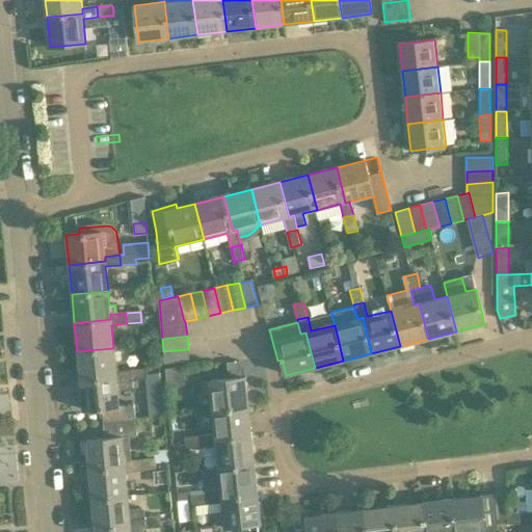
[(77,351),(80,381),(115,377),(115,373),(113,348),(77,351)]
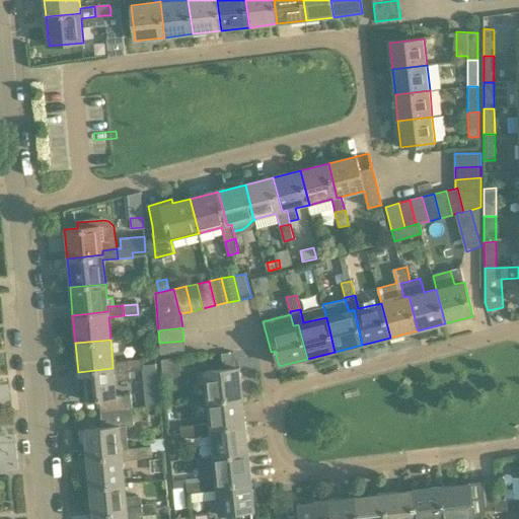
[(184,352),(183,341),(159,343),(160,354),(184,352)]
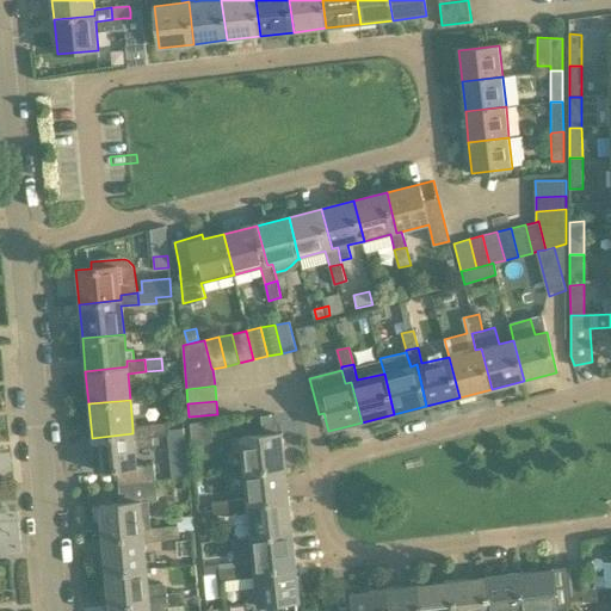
[(168,425),(150,426),(152,438),(170,436),(168,425)]
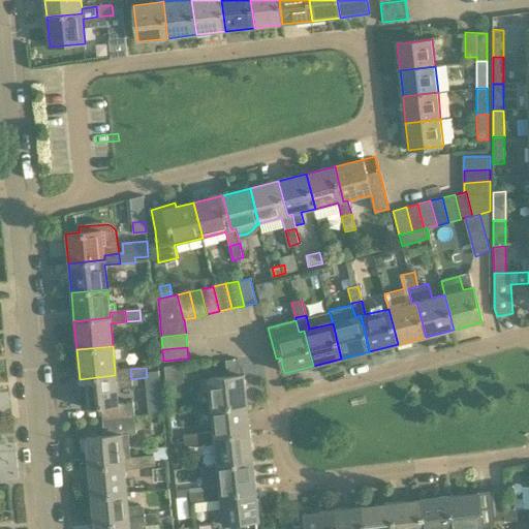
[(102,422),(134,418),(132,403),(118,405),(117,386),(132,385),(131,379),(130,369),(115,371),(115,375),(80,379),(83,409),(101,407),(102,422)]
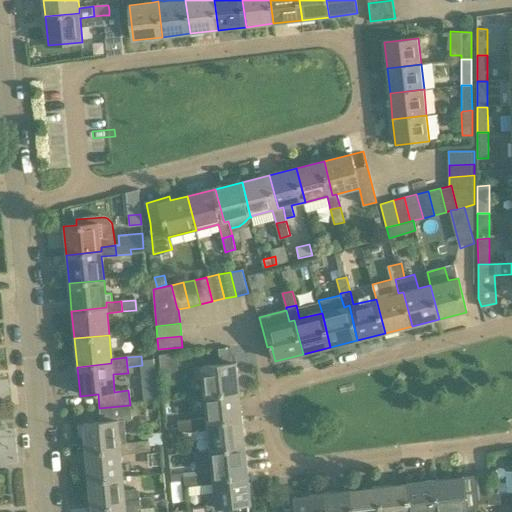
[(205,395),(239,391),(236,363),(202,367),(202,369),(194,369),(195,380),(203,379),(205,395)]
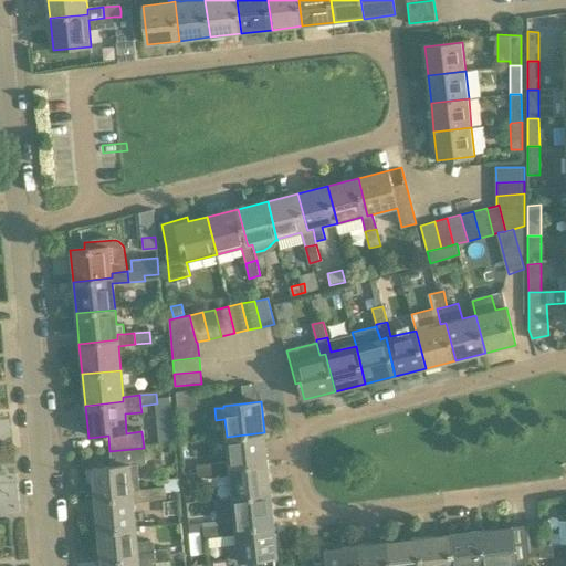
[(171,408),(155,409),(156,420),(171,418),(171,408)]
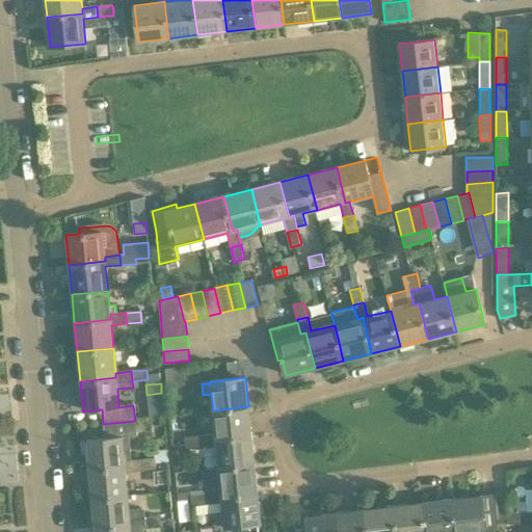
[(215,434),(200,436),(201,447),(216,446),(216,440),(251,435),(248,406),(213,410),(215,434)]
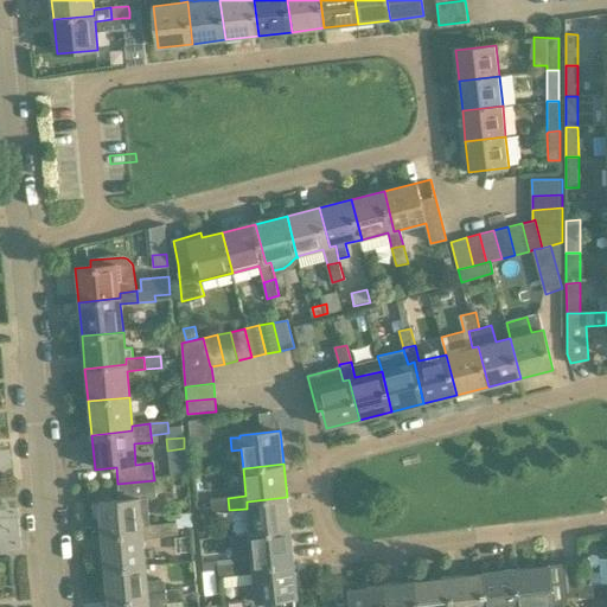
[(97,504),(101,537),(142,534),(141,526),(151,525),(147,499),(155,498),(154,480),(117,484),(120,502),(97,504)]
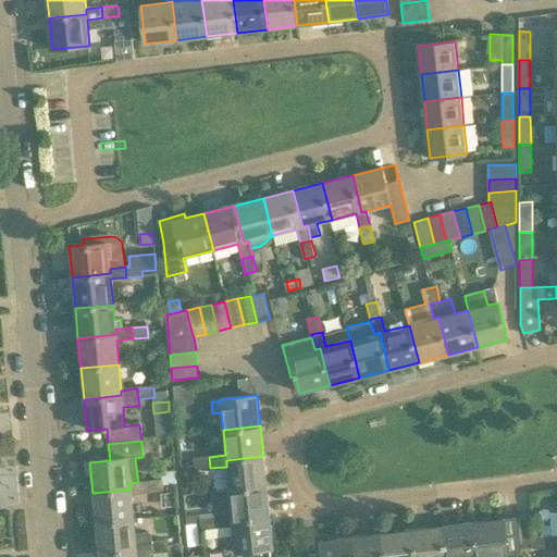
[(226,467),(229,491),(267,486),(263,456),(226,460),(226,467)]
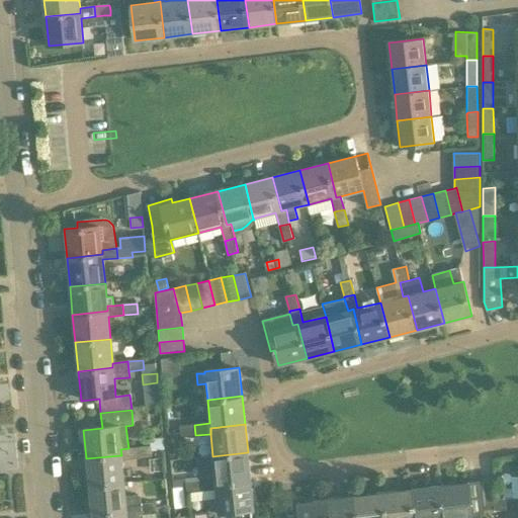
[(180,437),(195,435),(194,425),(179,426),(180,437)]
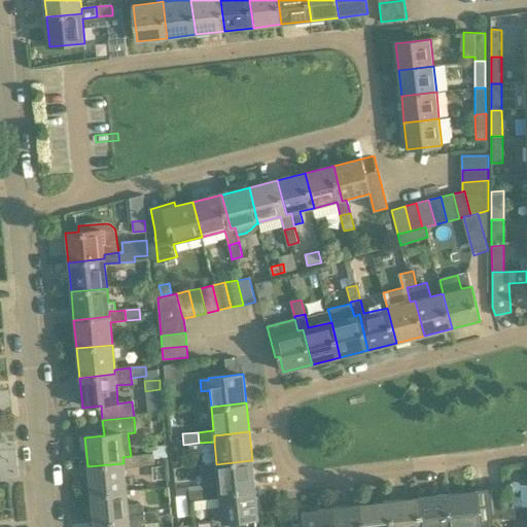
[(153,454),(138,455),(139,466),(154,464),(153,459),(168,458),(167,445),(152,446),(153,454)]
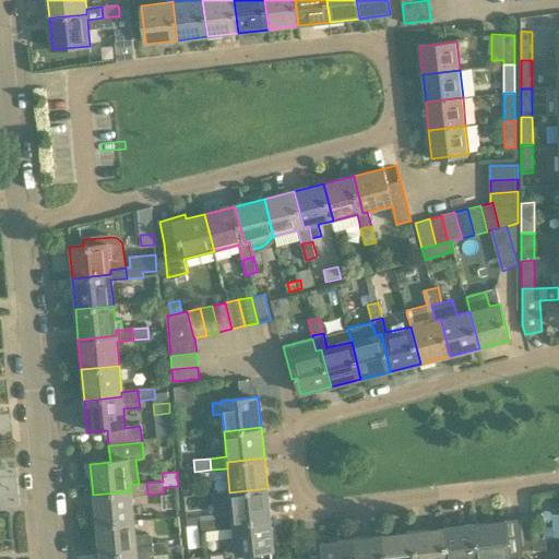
[(93,495),(96,524),(133,521),(131,496),(147,495),(146,483),(139,484),(130,485),(131,491),(93,495)]
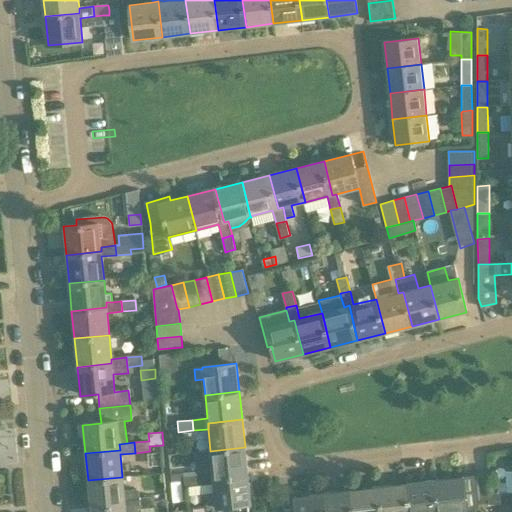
[(213,474),(198,475),(199,486),(214,484),(213,479),(248,475),(245,447),(210,451),(213,474)]
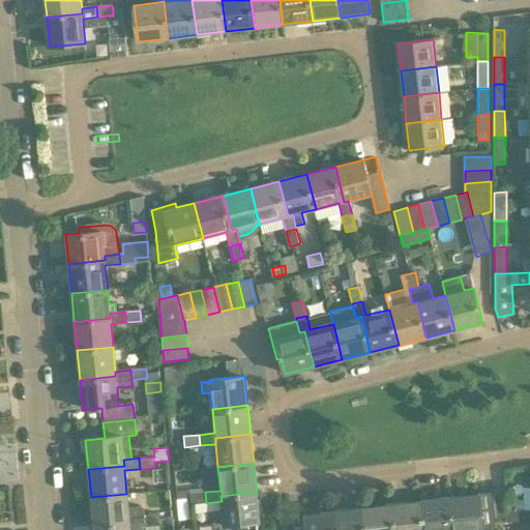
[(505,523),(522,522),(521,511),(508,511),(505,491),(493,492),(495,517),(505,517),(505,523)]
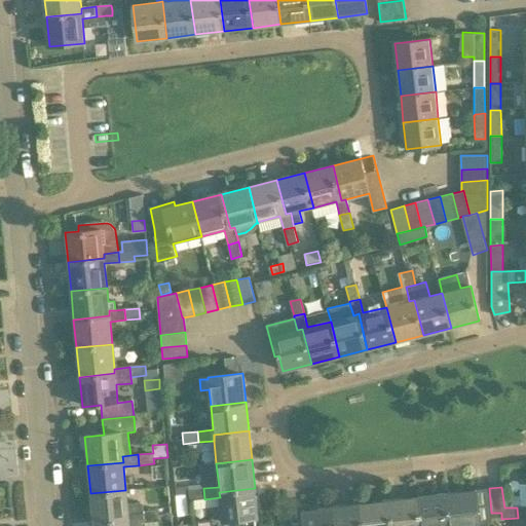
[(203,488),(188,490),(189,500),(193,500),(204,499),(203,488)]
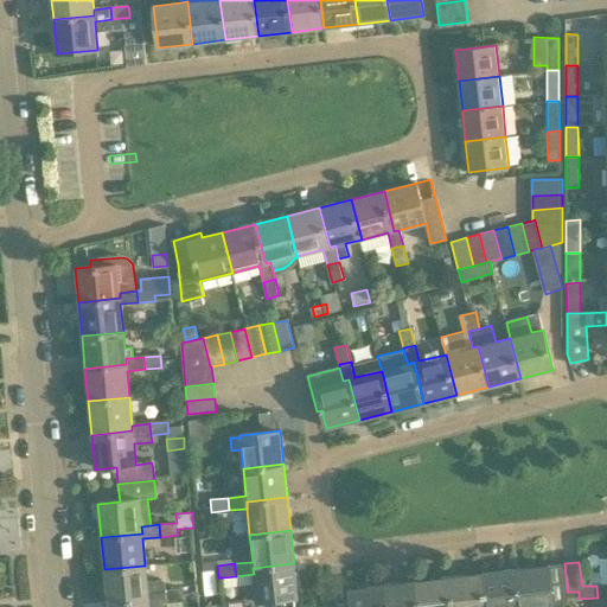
[(294,563),(253,568),(254,574),(254,583),(256,601),(298,598),(294,563)]
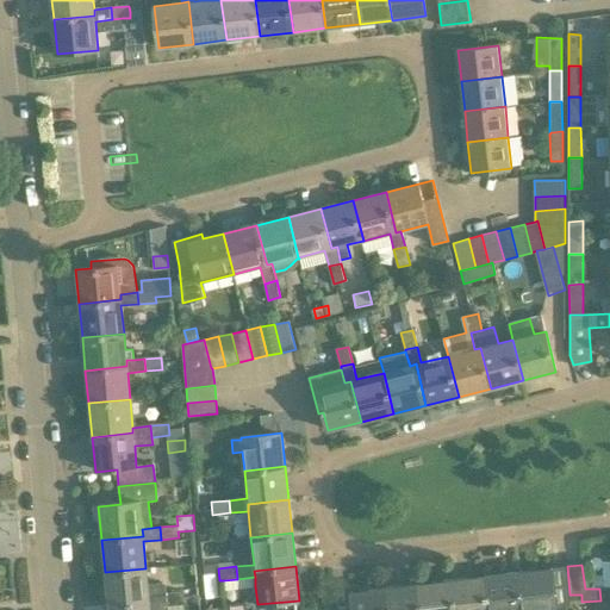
[(522,609),(546,609),(566,608),(567,602),(570,595),(567,566),(517,572),(522,609)]
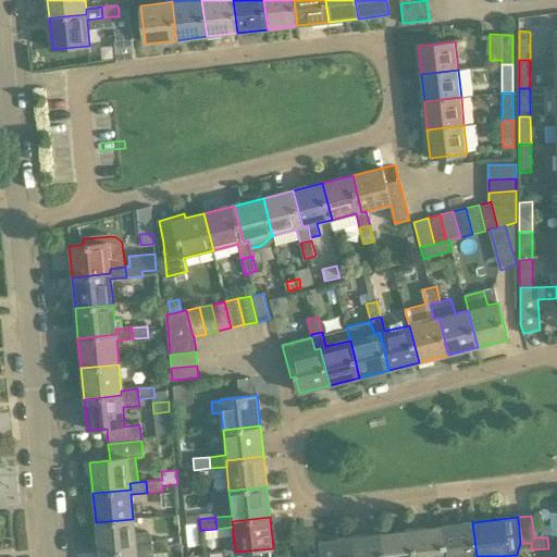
[(133,519),(96,522),(98,553),(136,549),(135,544),(151,543),(150,532),(134,533),(133,519)]
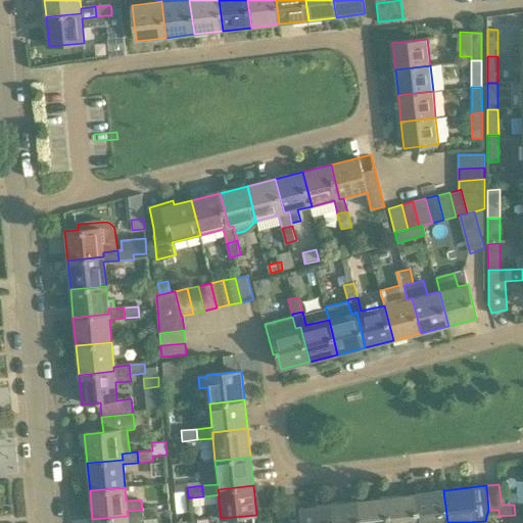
[(447,522),(443,490),(416,494),(419,522),(447,522)]
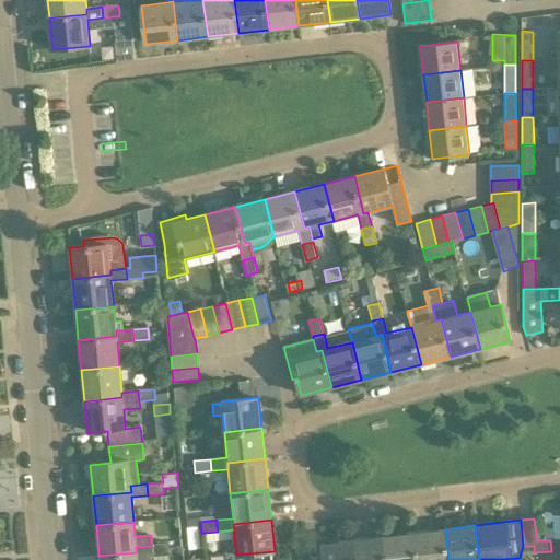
[(448,559),(445,529),(413,533),(417,559),(448,559)]
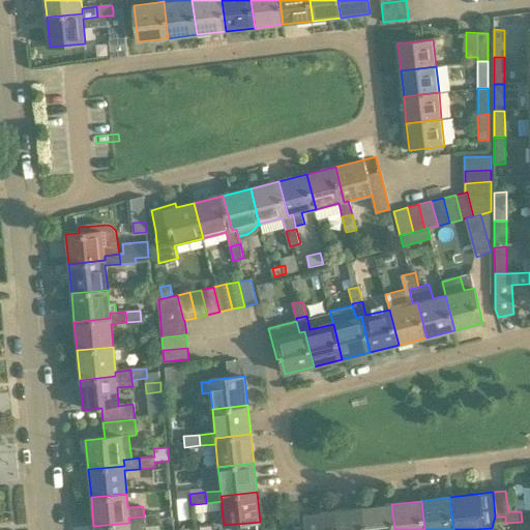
[(394,529),(391,504),(363,507),(365,529),(394,529)]
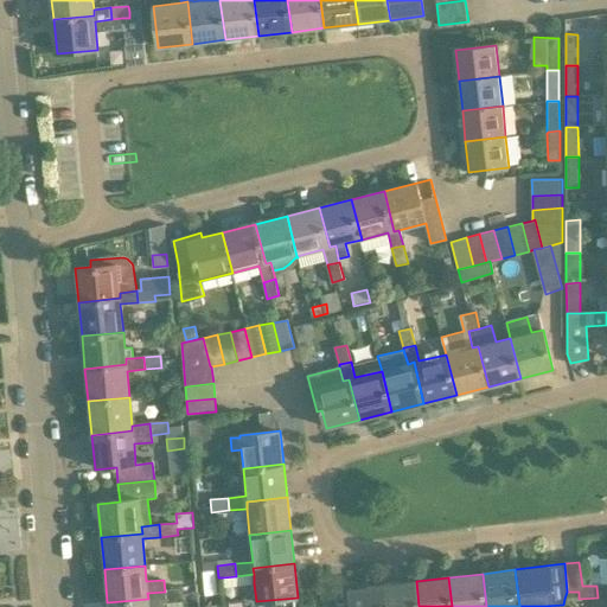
[(419,606),(416,581),(383,586),(384,606),(419,606)]
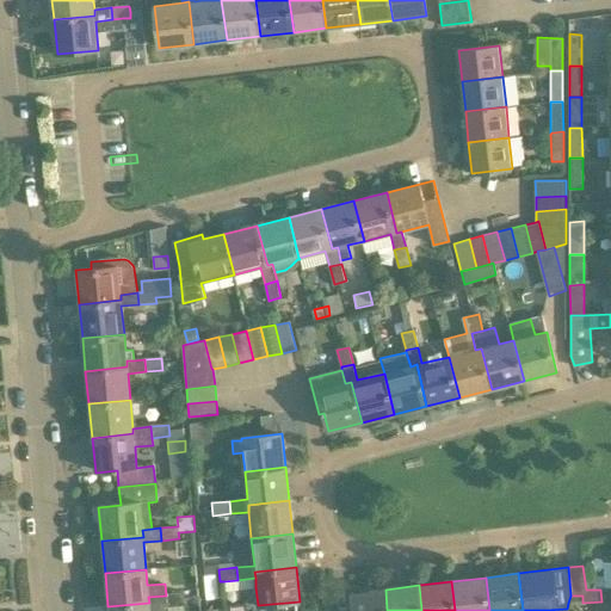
[(610,588),(600,590),(602,602),(610,602),(610,588)]
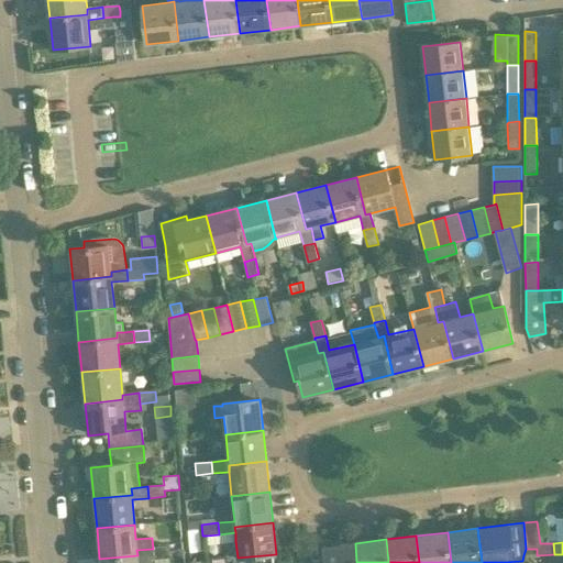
[(356,562),(355,543),(323,547),(326,561),(310,562),(356,562)]
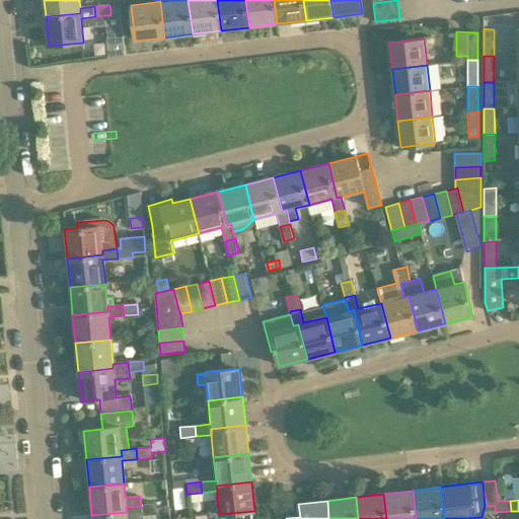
[(156,505),(141,506),(142,516),(157,514),(156,505)]
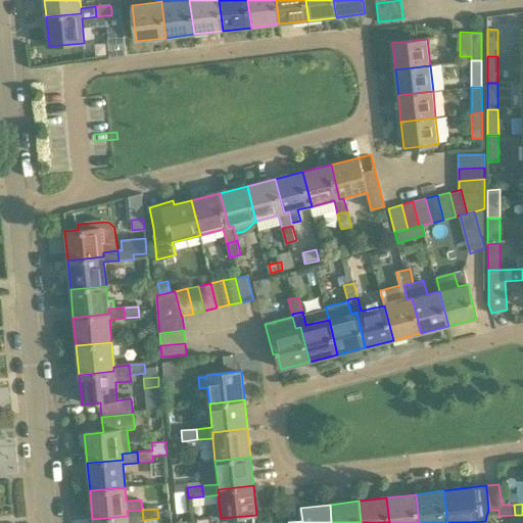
[(158,522),(158,518),(143,520),(142,510),(127,511),(128,516),(92,519),(92,522),(158,522)]
